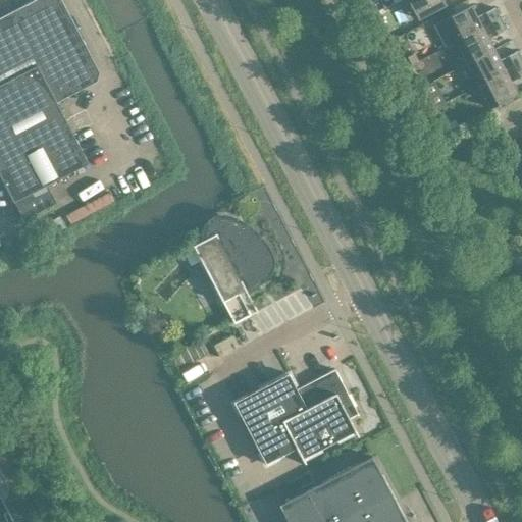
[(54,0),(49,0),(0,25),(0,174),(14,202),(23,220),(56,203),(47,185),(88,163),(50,92),(92,70),(54,0)]
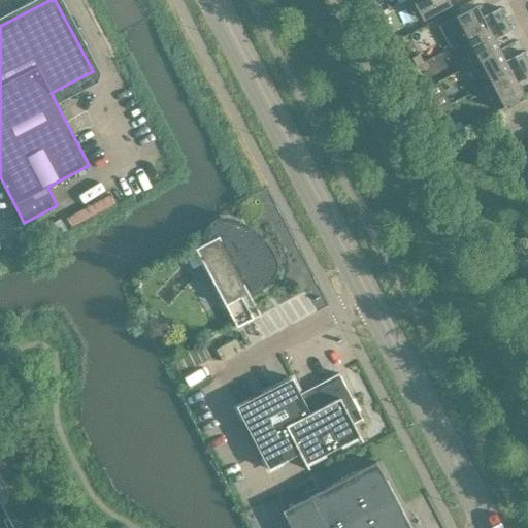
[(413,0),(423,19),(450,5),(447,0),(413,0)]
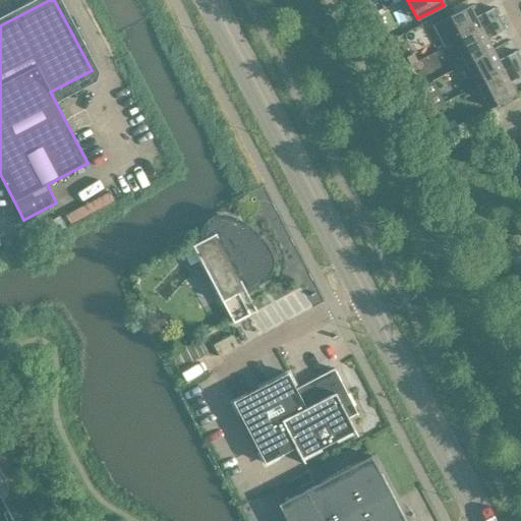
[(476,17),(470,5),(444,19),(455,42),(500,18),(495,7),(476,17)]
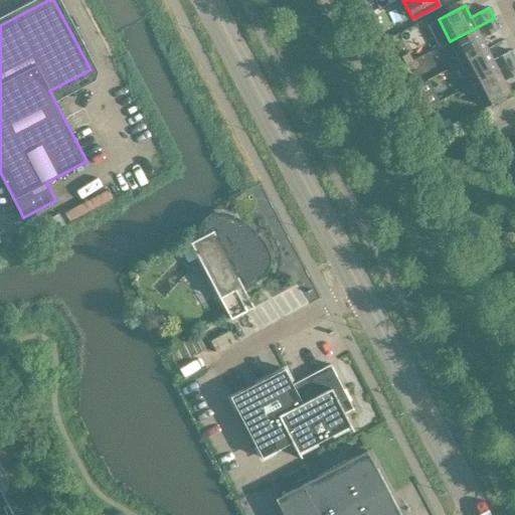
[(500,29),(494,18),(450,41),(461,62),(488,48),(483,38),(500,29)]
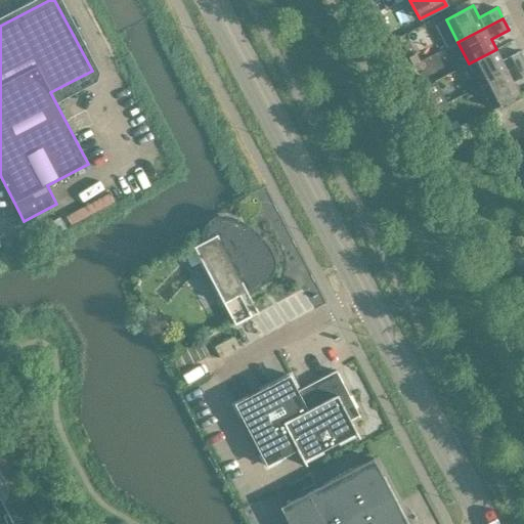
[(496,49),(469,63),(481,86),(523,62),(523,59),(520,51),(503,60),(496,49)]
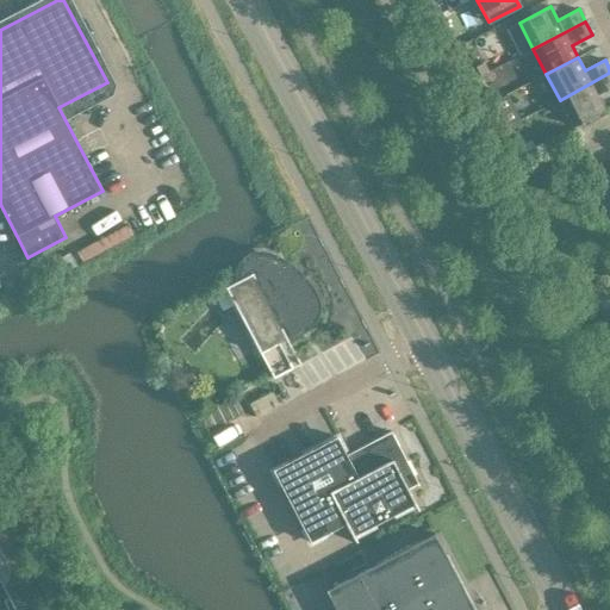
[(609,73),(560,100),(573,126),(605,110),(598,95),(609,88),(609,73)]
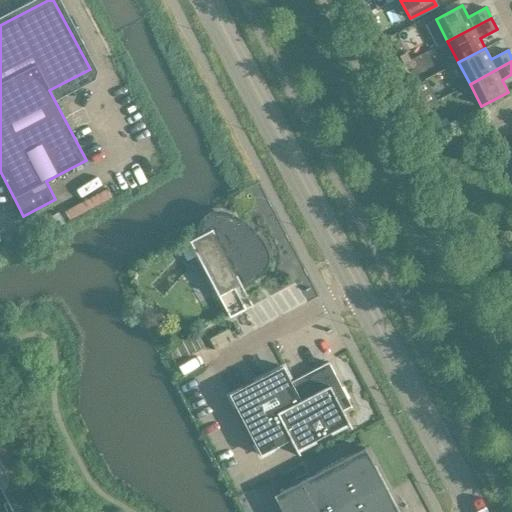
[(240,222),(235,219),(229,216),(224,214),(218,213),(212,215),(207,218),(203,223),(201,228),(201,235),(189,241),(230,318),(246,309),(234,287),(241,284),(251,278),(256,274),(260,270),(264,265),(265,260),(265,254),(263,248),(260,243),(253,234),(249,230),(244,226),(240,222)]
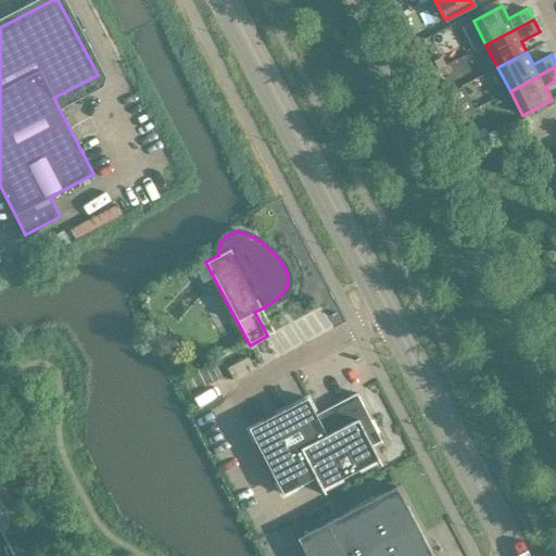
[(291,350),(331,329),(321,310),(281,329),(291,350)]
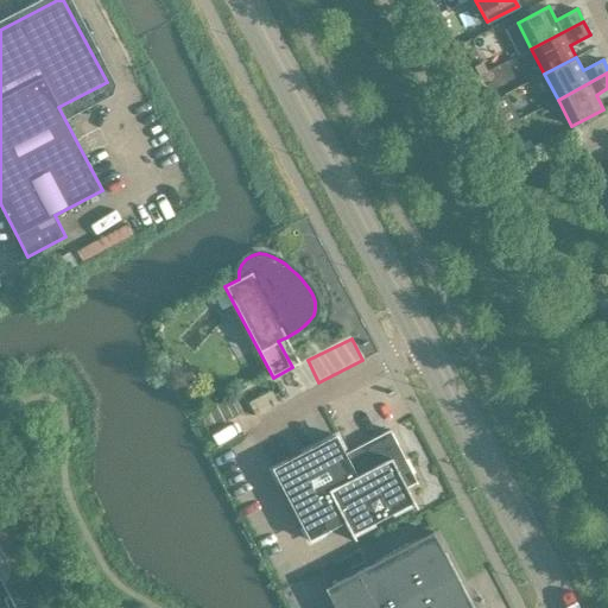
[(415,501),(407,487),(416,482),(417,485),(418,483),(391,430),(346,454),(336,435),(272,468),(310,540),(346,521),(352,534),(415,501)]
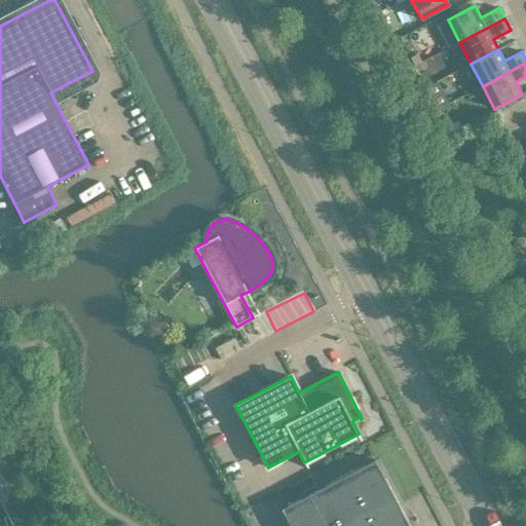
[(409,525),(375,459),(285,506),(282,509),(290,525),(409,525)]
